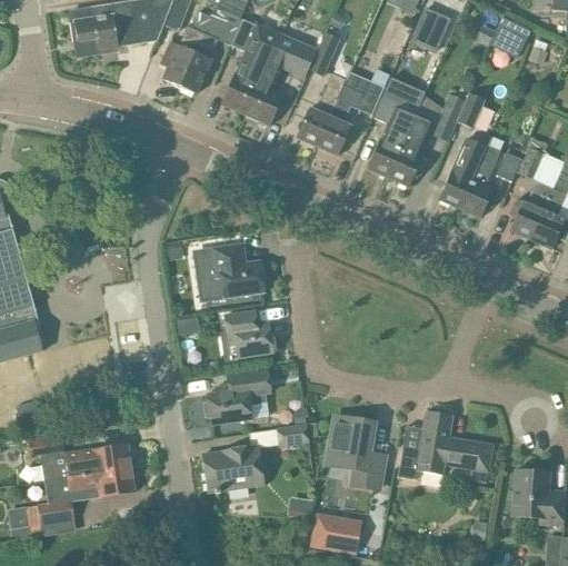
[(163,22),(172,0),(121,0),(72,8),(79,51),(157,40),(163,22)]
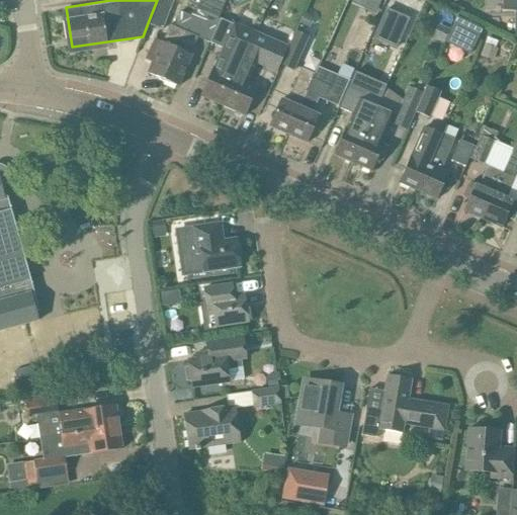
[(157,0),(149,20),(163,26),(174,0),(157,0)]
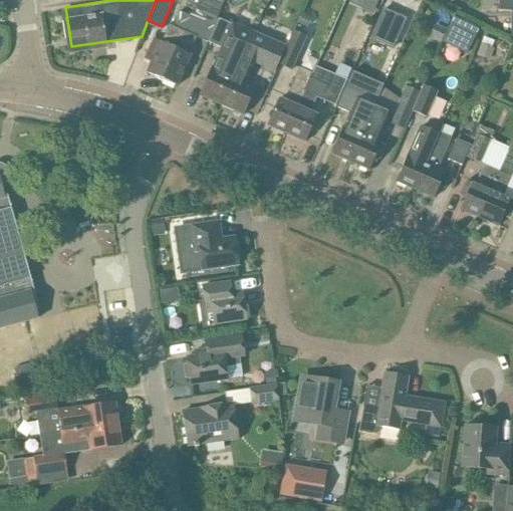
[(191,13),(163,77),(178,84),(192,53),(190,52),(198,34),(208,39),(216,19),(217,20),(218,17),(217,16),(224,0),(198,0),(190,13),(191,13)]
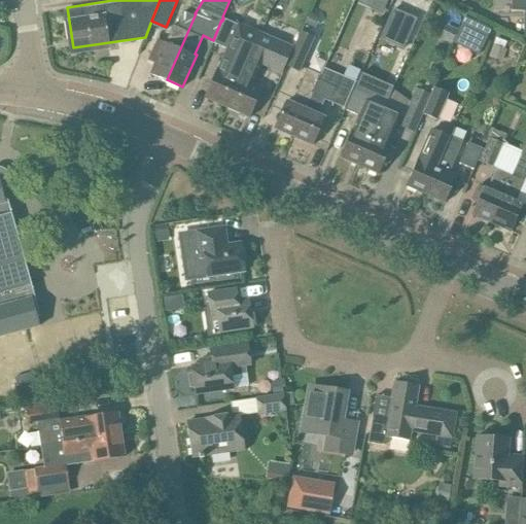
[(357,0),(357,2),(383,11),(386,0),(357,0)]
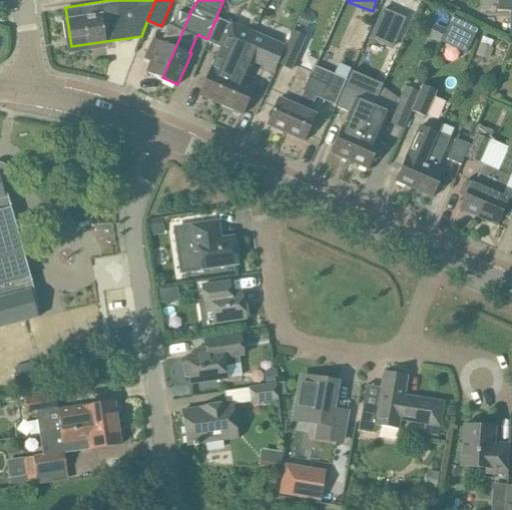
[(481,0),(482,8),(511,8),(511,0),(481,0)]
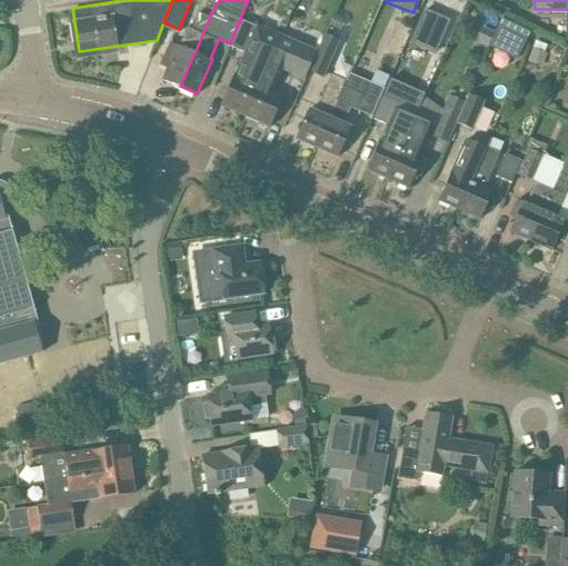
[(411,39),(436,50),(449,19),(426,8),(411,39)]
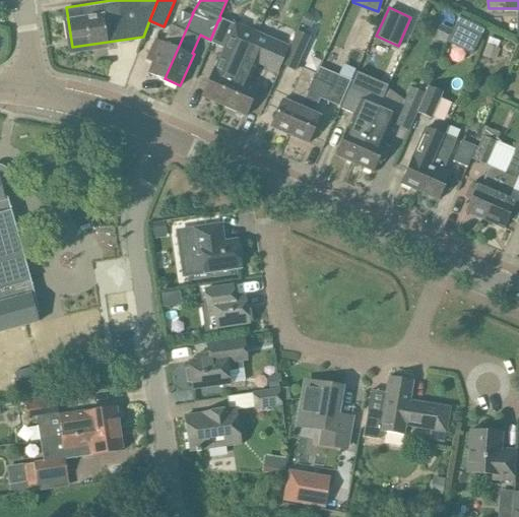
[(148,71),(165,78),(193,13),(192,13),(183,9),(177,24),(172,22),(164,41),(155,37),(148,54),(154,56),(148,71)]
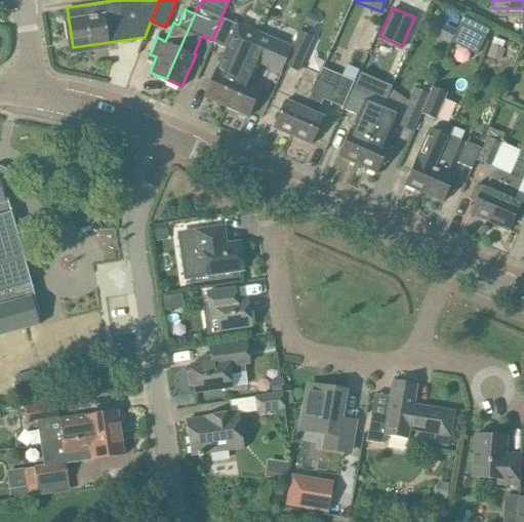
[(217,66),(205,94),(227,105),(256,36),(257,37),(260,30),(226,14),(214,40),(227,46),(218,66),(217,66)]
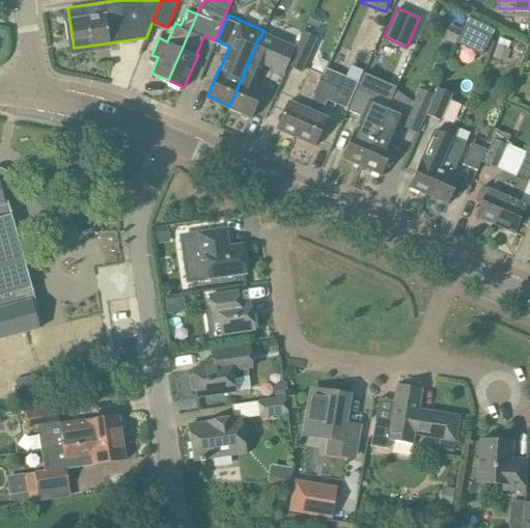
[(469,15),(457,39),(483,52),(495,27),(469,15)]
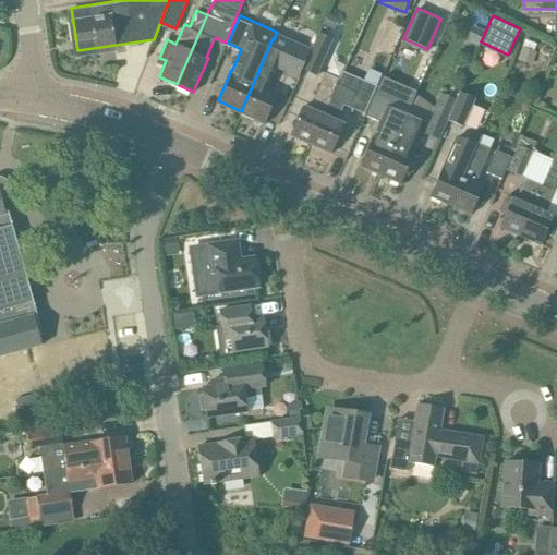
[(318,31),(311,47),(312,47),(303,67),(317,73),(334,37),(318,31)]
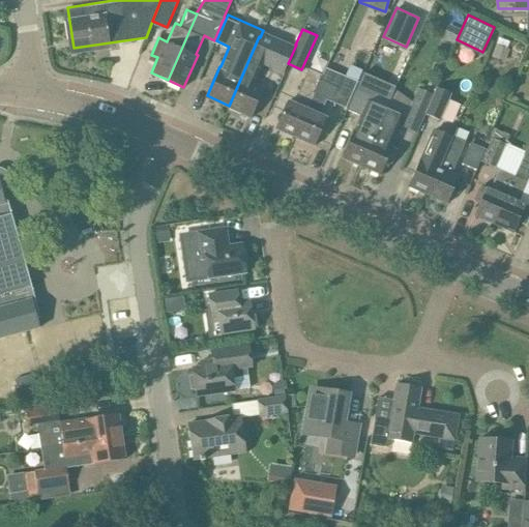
[(259,36),(229,106),(252,115),(264,86),(254,82),(262,61),(285,71),(288,63),(296,45),(295,45),(263,30),(260,37),(259,36)]
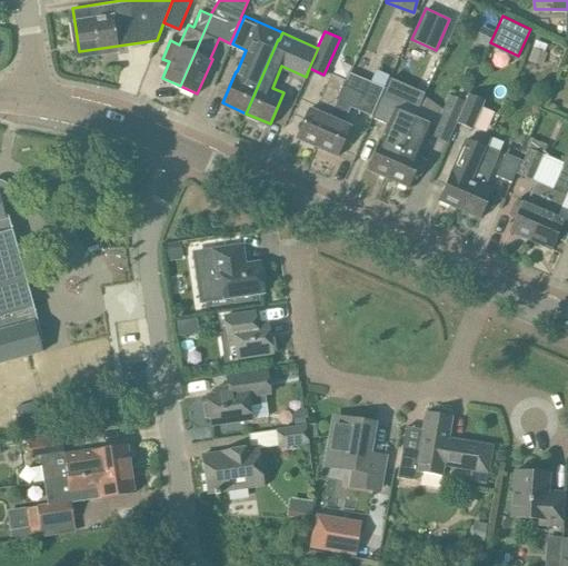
[(347,79),(318,145),(339,155),(352,123),(345,120),(351,105),(372,113),(385,86),(371,79),(350,71),(347,79)]
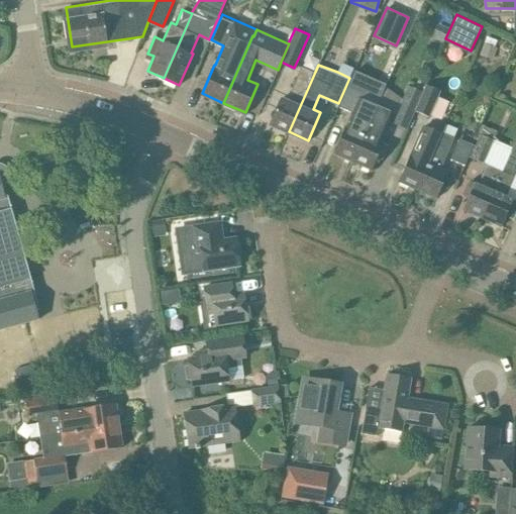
[(270,123),(289,131),(315,72),(301,66),(287,98),(282,95),(270,123)]
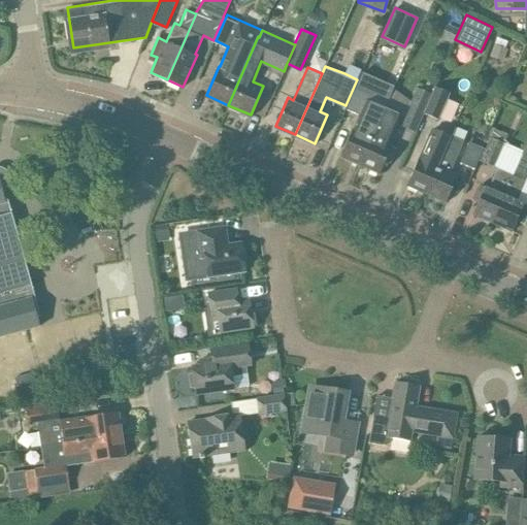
[(434,84),(431,91),(432,92),(423,111),(425,111),(439,119),(451,92),(434,84)]
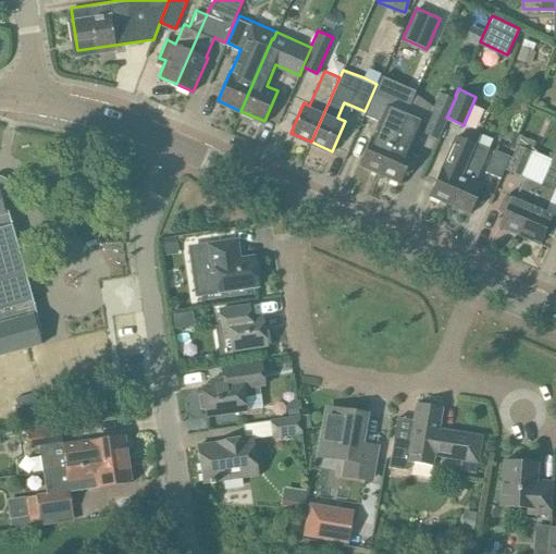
[(455,96),(441,89),(423,130),(440,137),(448,118),(446,118),(456,97),(455,96)]
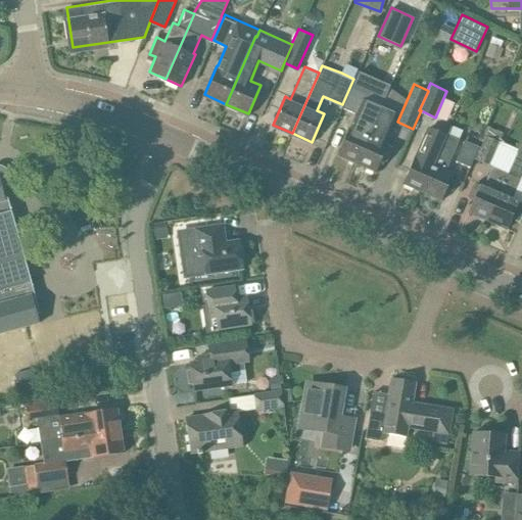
[(348,127),(337,153),(357,161),(380,105),(368,100),(362,97),(364,93),(350,87),(341,107),(356,113),(349,127),(348,127)]
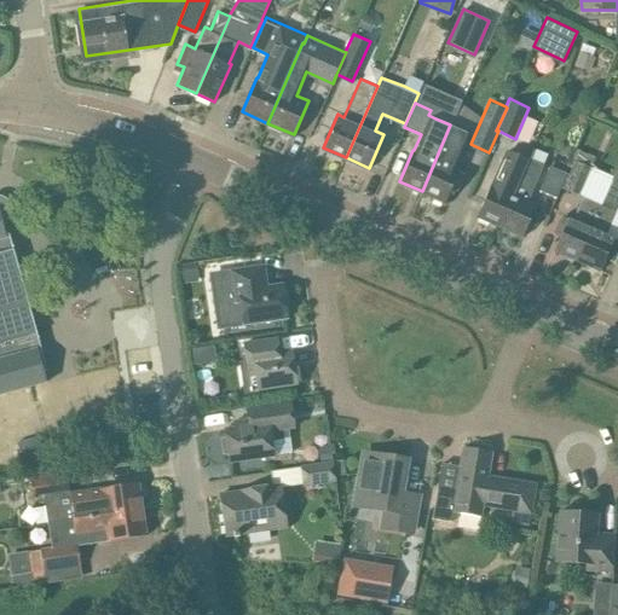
[(450,125),(422,191),(445,201),(451,186),(457,189),(465,172),(458,169),(460,168),(456,167),(466,143),(471,133),(452,125),(450,125)]
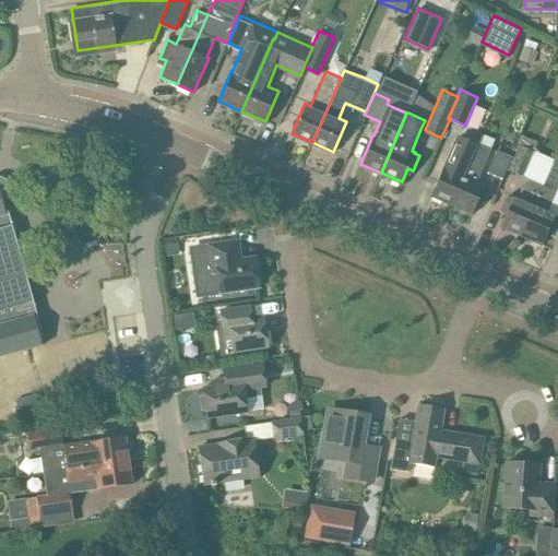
[(430,194),(454,204),(481,143),(455,133),(442,166),(430,194)]
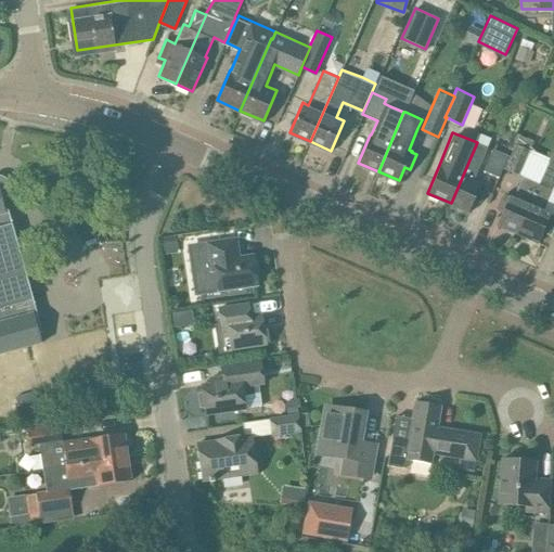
[(515,143),(505,167),(522,174),(531,150),(532,149),(536,141),(518,135),(515,143)]
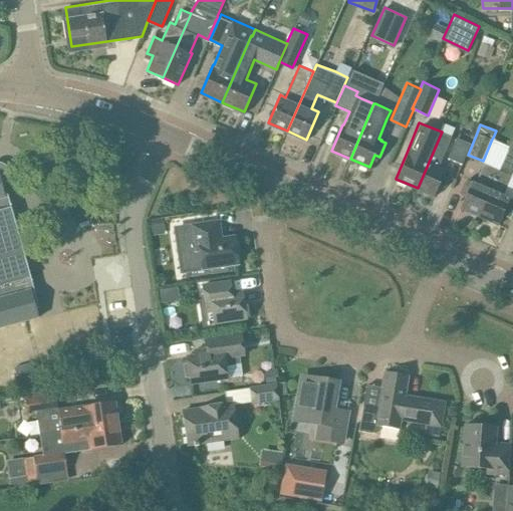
[(442,132),(418,188),(435,196),(440,184),(444,186),(450,172),(439,167),(452,136),(442,132)]
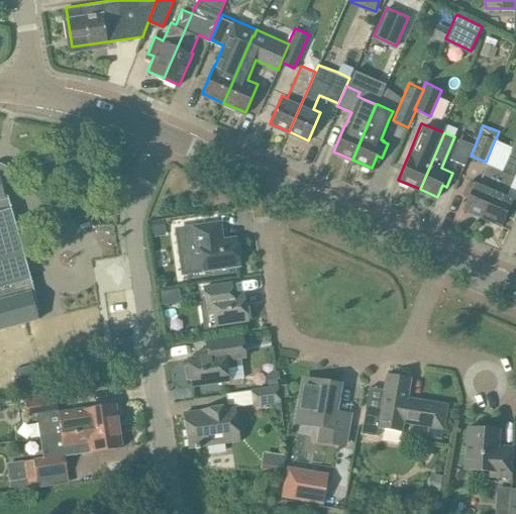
[(475,142),(460,137),(452,159),(466,164),(475,142)]
